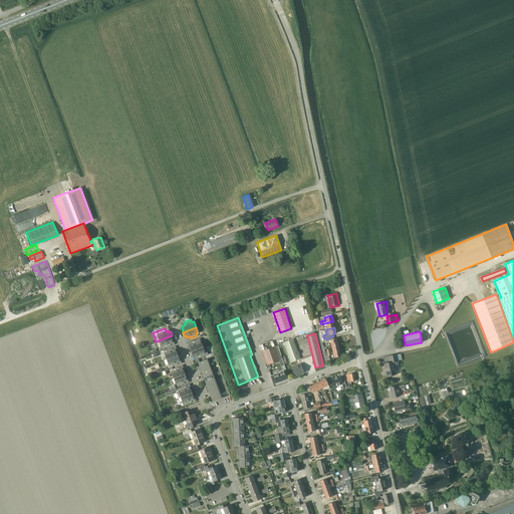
[(160,340),(158,341),(160,346),(164,345),(165,348),(171,345),(170,343),(173,341),(172,340),(174,339),(172,335),(160,340)]
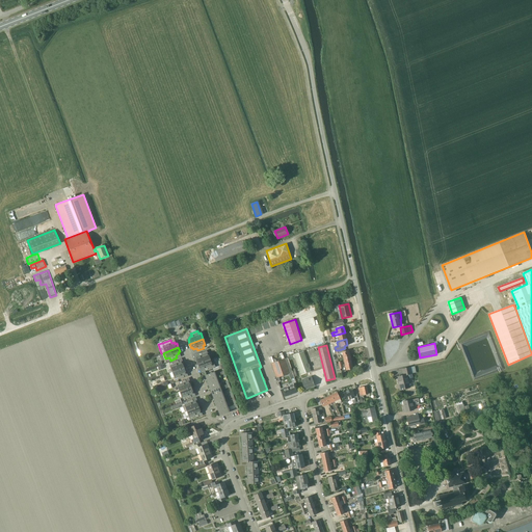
[(339,350),(336,350),(337,354),(339,353),(342,352),(342,355),(341,355),(341,358),(343,358),(350,356),(349,350),(345,350),(345,348),(339,350)]
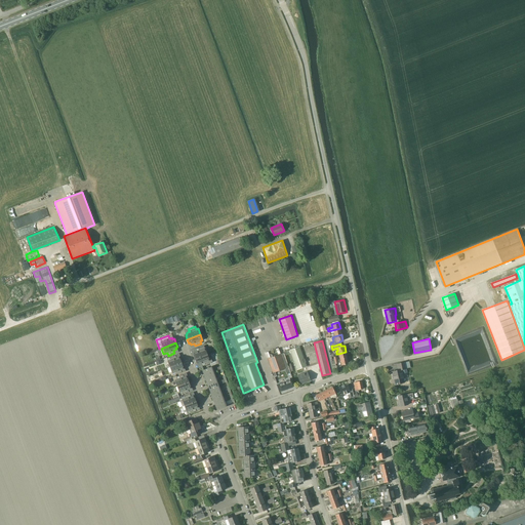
[(195,359),(207,355),(204,346),(196,349),(197,352),(194,353),(195,355),(193,355),(195,359)]
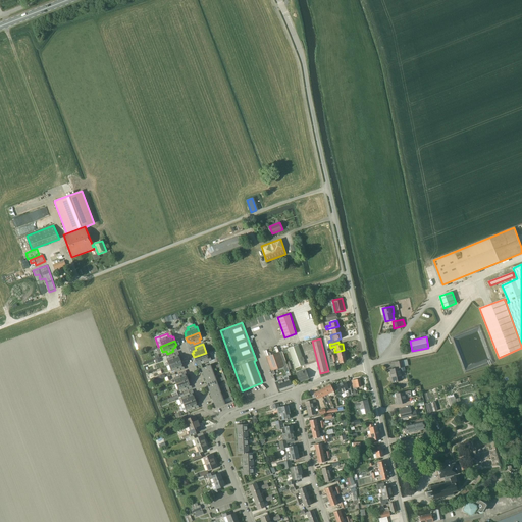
[(295,368),(305,364),(298,345),(288,348),(295,368)]
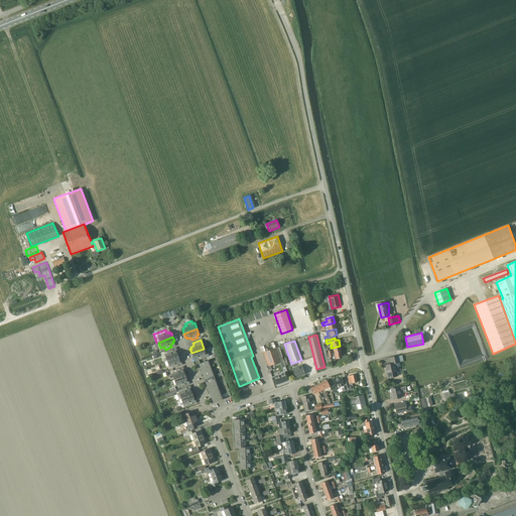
[(263,352),(268,366),(280,362),(275,348),(263,352)]
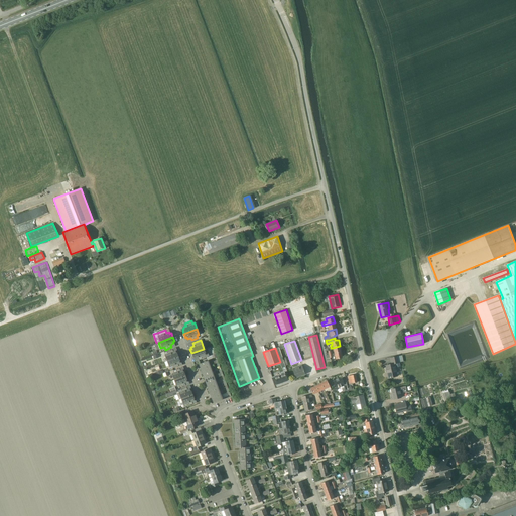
[(167,361),(179,356),(178,352),(176,353),(176,351),(173,352),(172,349),(164,352),(167,361)]
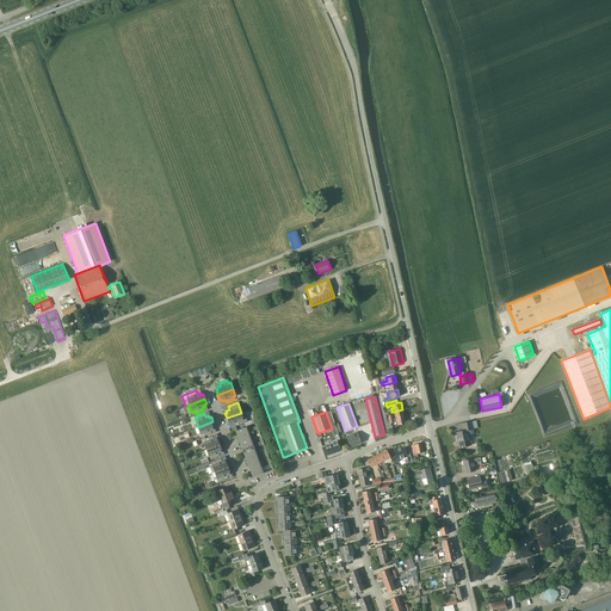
[(234,423),(235,426),(247,421),(246,418),(244,419),(241,413),(227,418),(228,423),(230,423),(230,424),(234,423)]
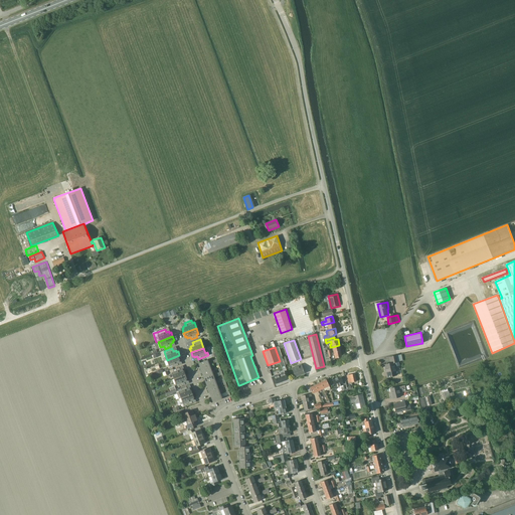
[(177,362),(180,361),(179,360),(181,359),(179,355),(167,360),(170,368),(178,365),(177,362)]
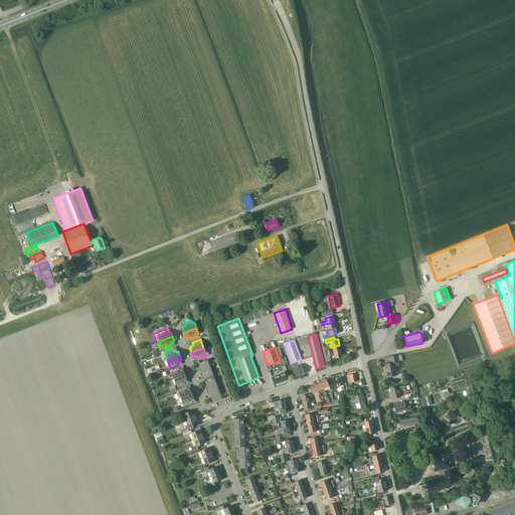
[(391,363),(384,365),(387,377),(396,375),(394,367),(400,365),(399,361),(397,361),(396,355),(390,357),(391,363)]
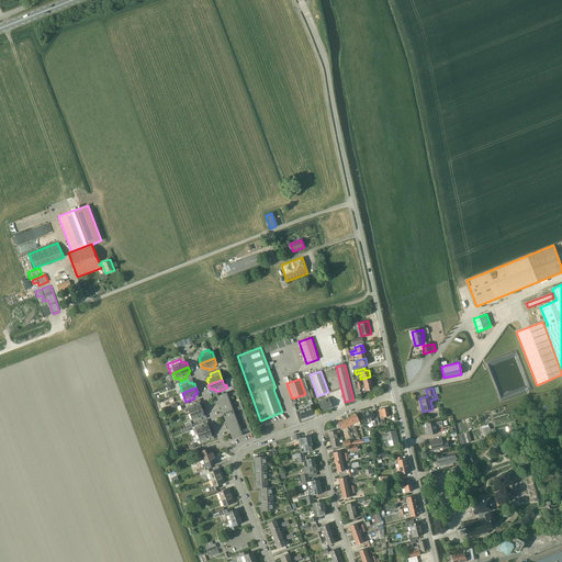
[(218,402),(228,398),(226,393),(217,396),(218,402)]
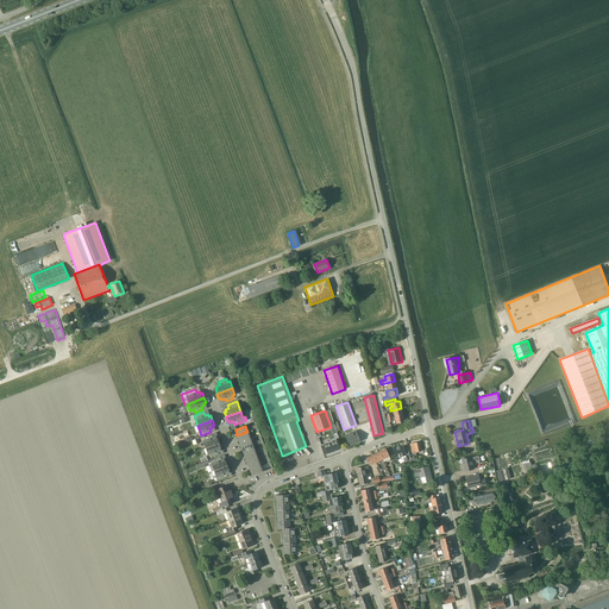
[(239,441),(250,438),(248,432),(237,435),(239,441)]
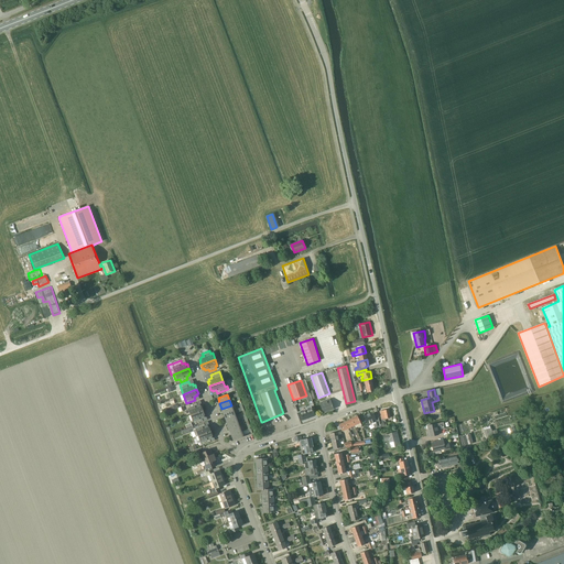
[(331,402),(329,400),(326,401),(327,403),(321,405),(322,409),(322,410),(322,412),(323,411),(323,412),(334,409),(332,402),(331,402)]
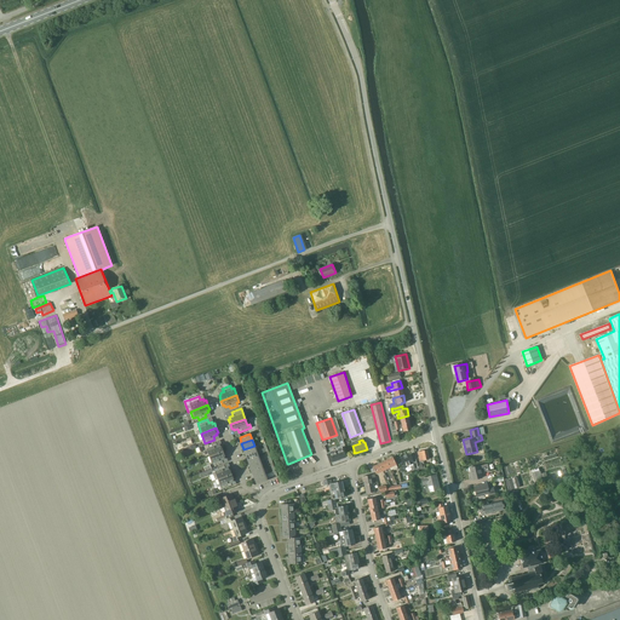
[(220,446),(220,445),(217,446),(216,442),(208,445),(210,448),(207,449),(210,457),(224,451),(223,446),(220,446)]
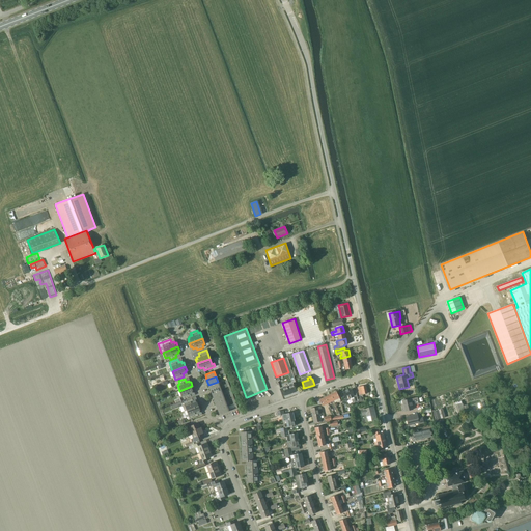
[(211,390),(220,387),(218,382),(208,385),(211,390)]
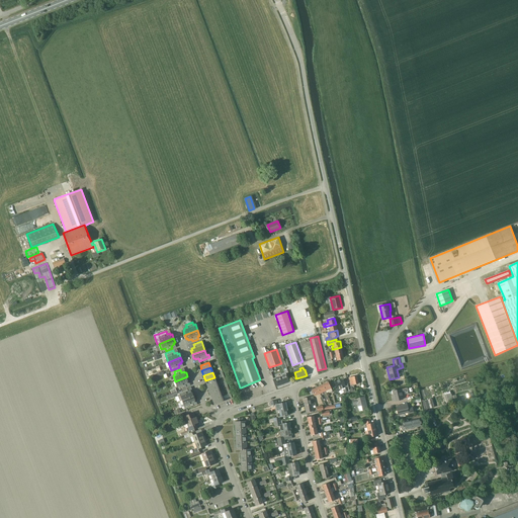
[(278,385),(288,381),(286,374),(273,379),(275,385),(277,384),(278,385)]
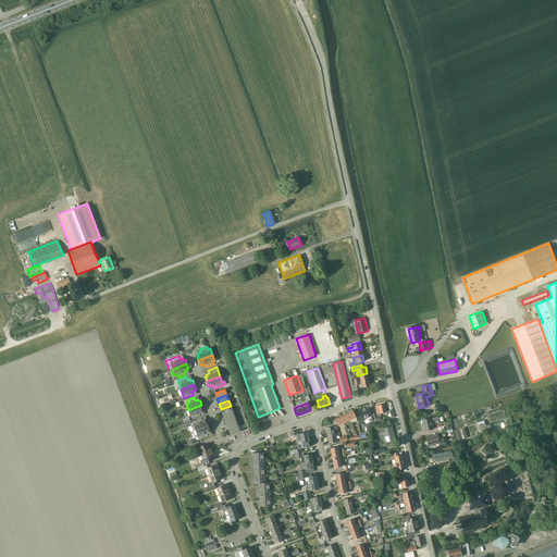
[(199,412),(202,411),(201,410),(203,409),(201,405),(188,410),(190,416),(193,415),(194,418),(200,416),(199,412)]
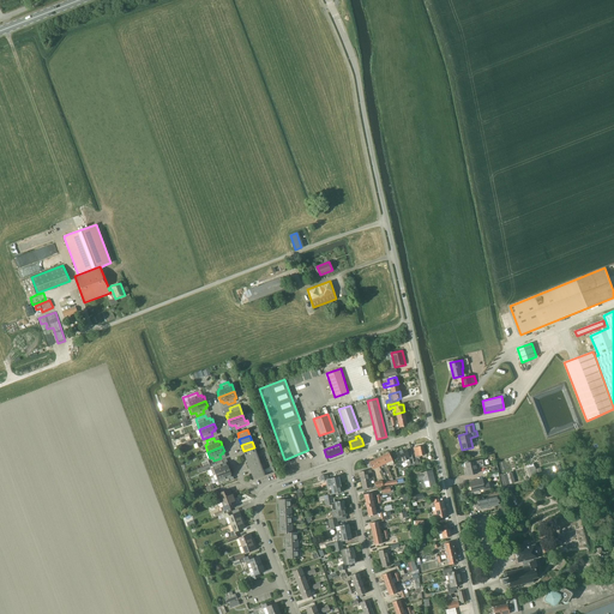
[(416,458),(413,459),(414,465),(421,465),(420,457),(420,456),(421,456),(426,455),(423,446),(414,447),(416,458)]
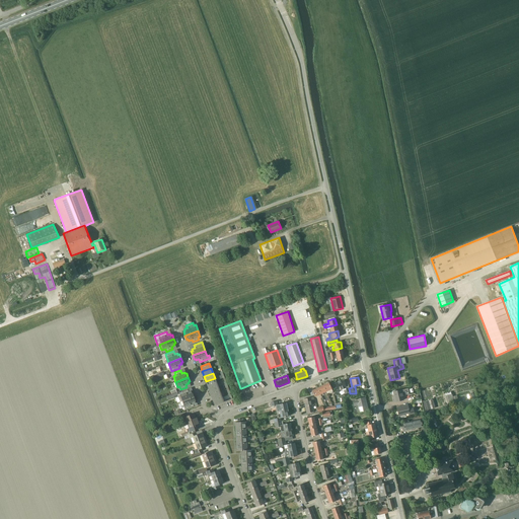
[(208,386),(216,382),(215,378),(206,381),(208,386)]
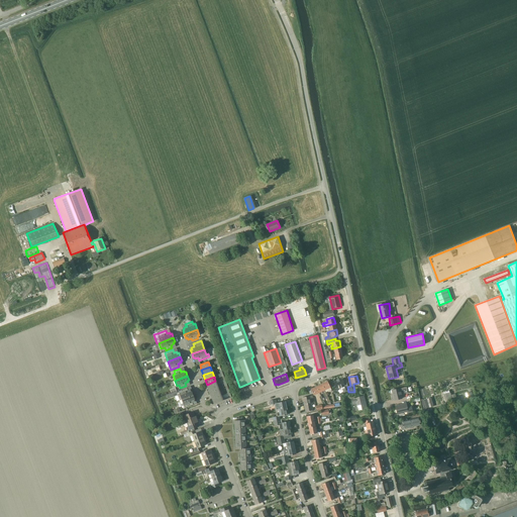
[(342,379),(333,382),(335,389),(341,387),(341,389),(345,388),(347,387),(346,385),(344,386),(342,379)]
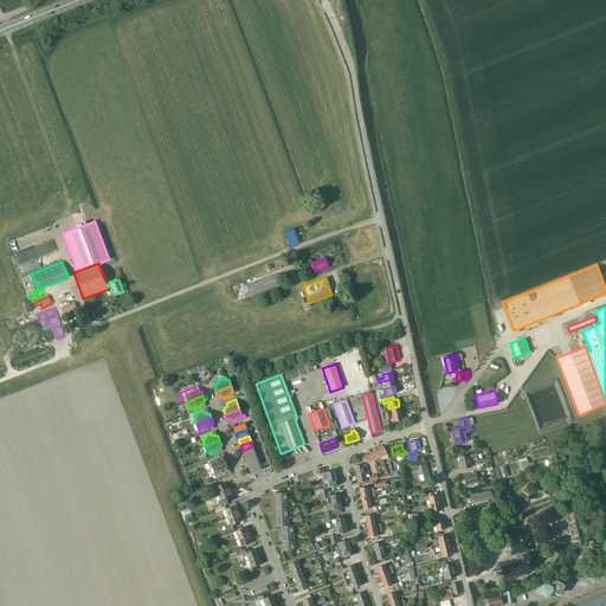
[(245,456),(255,452),(252,446),(243,451),(245,456)]
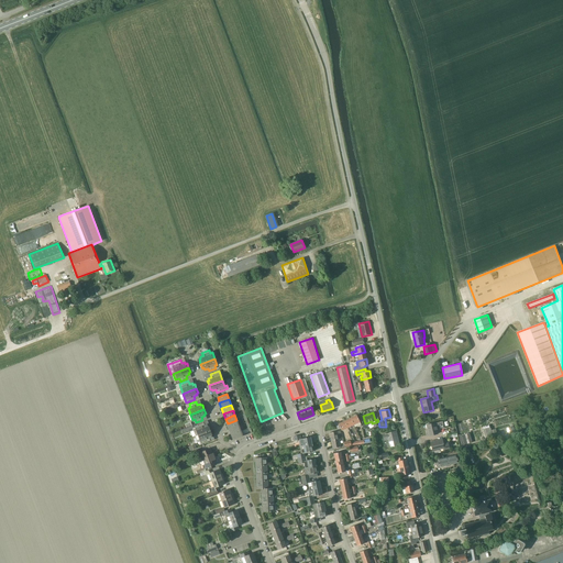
[(356,415),(351,418),(354,424),(360,421),(356,415)]
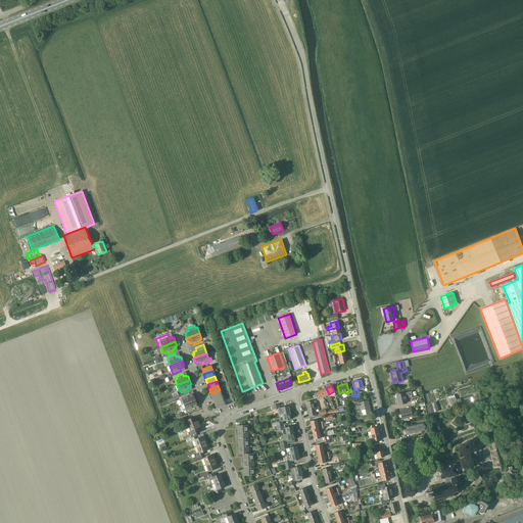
[(323,397),(329,394),(326,388),(320,390),(323,397)]
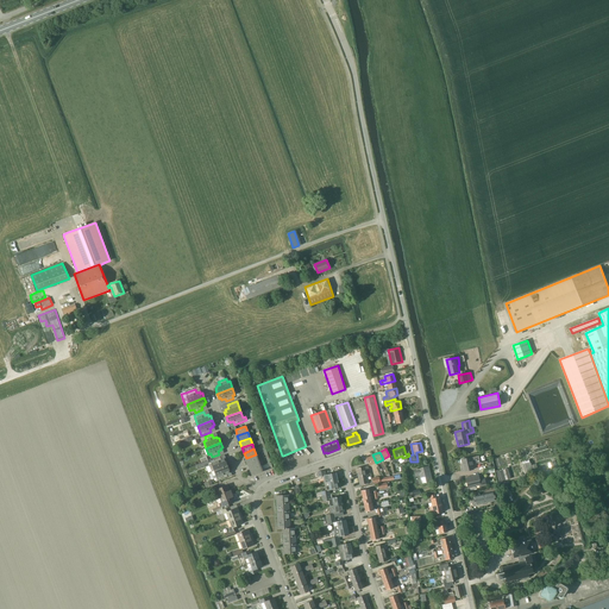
[(248,464),(258,460),(256,454),(246,458),(248,464)]
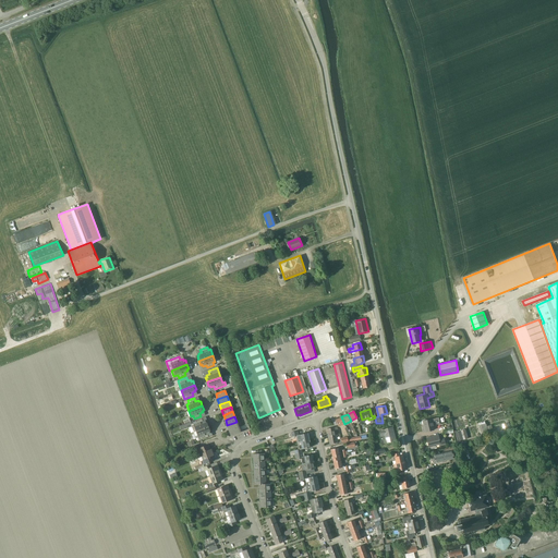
[(339,427),(344,424),(341,416),(336,420),(339,427)]
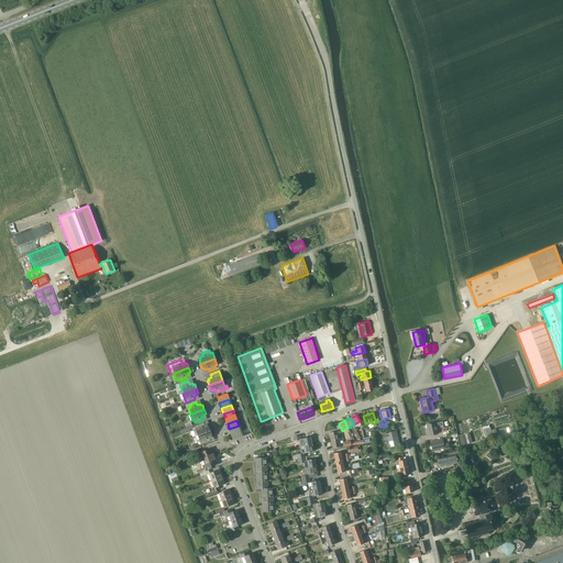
[(429,435),(439,433),(438,429),(444,428),(443,421),(427,424),(429,435)]
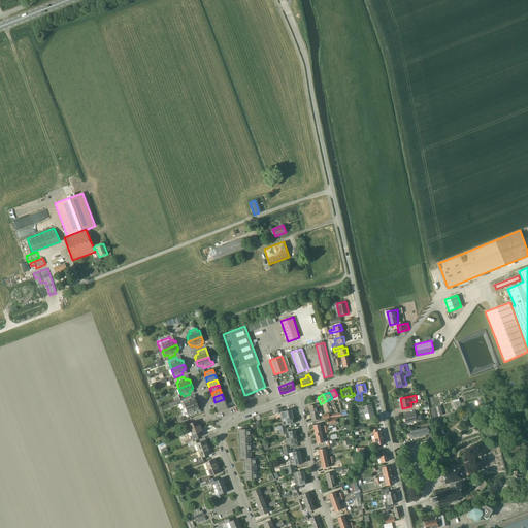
[(195,399),(195,398),(192,399),(191,396),(183,399),(184,402),(182,403),(184,409),(186,408),(186,407),(198,403),(197,399),(195,399)]
